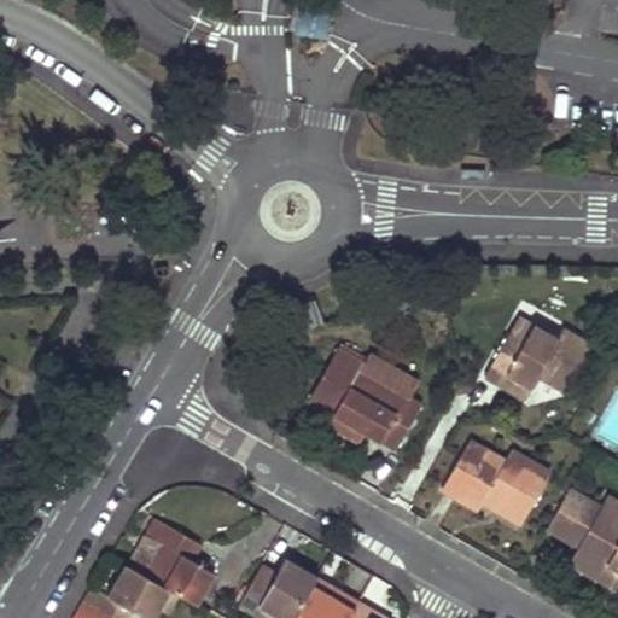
[(304,4),(298,34),(322,39),(327,9),(304,4)]
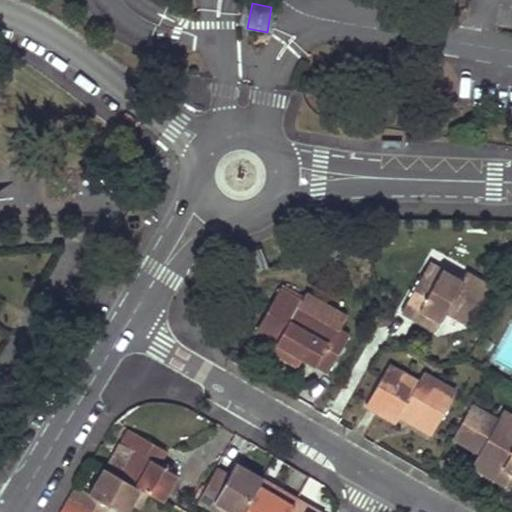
[(429,263),(422,276),(435,284),(442,271),(429,263)]
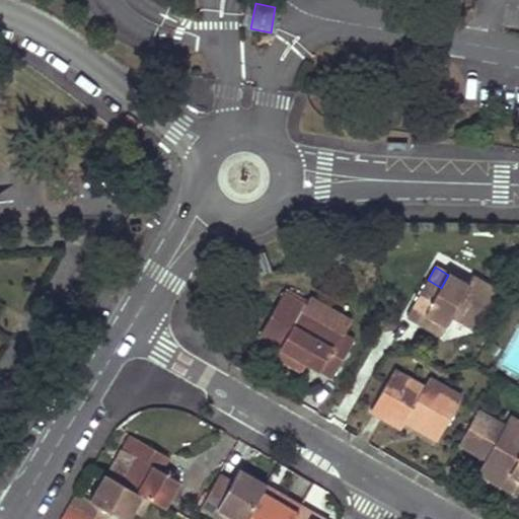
[(472,277),(467,286),(448,275),(441,288),(428,280),(406,315),(441,335),(452,316),(473,328),(496,290),(472,277)]
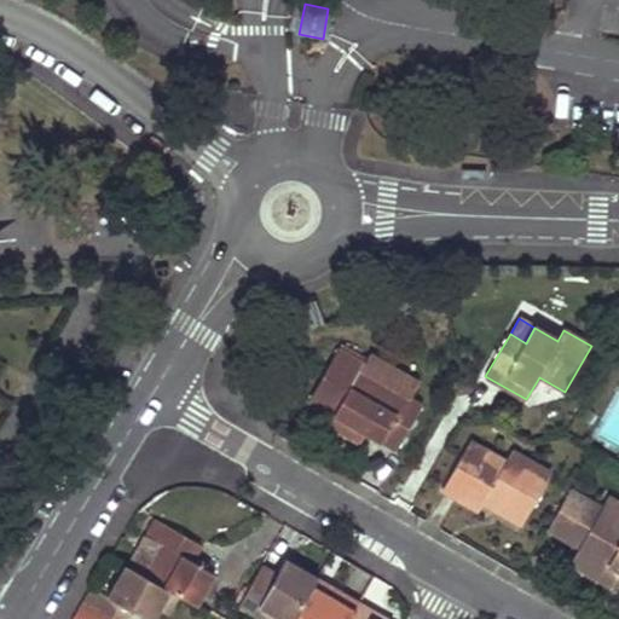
[(345,346),(341,352),(358,362),(360,356),(345,346)]
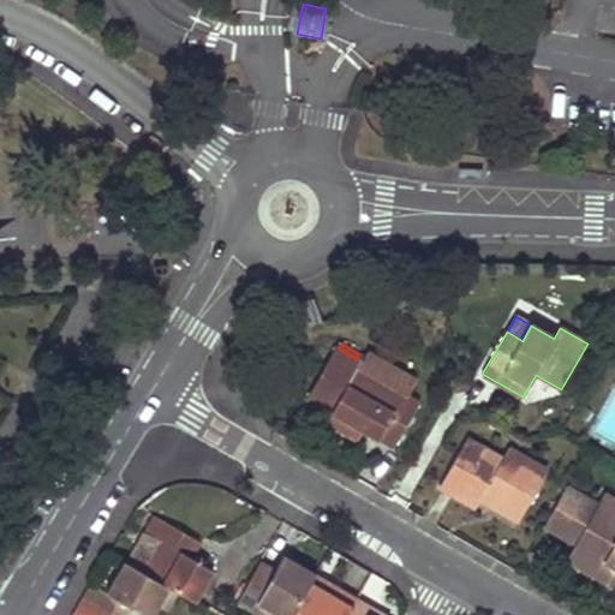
[(330,416),(333,412),(339,416),(334,425),(358,440),(364,430),(393,448),(418,404),(399,393),(358,369),(362,362),(356,359),(339,350),(336,347),(305,400),(330,416)]
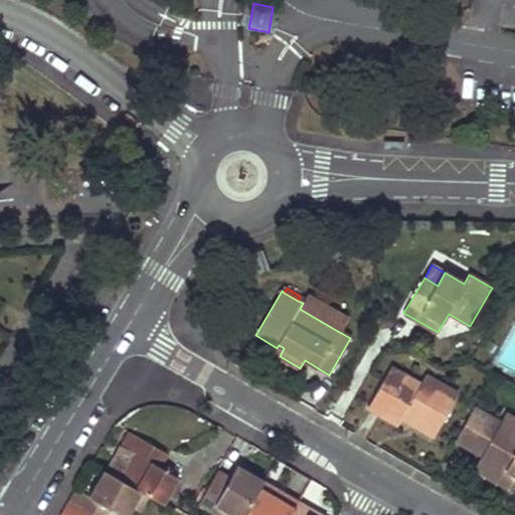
[(306,298),(303,303),(300,309),(334,329),(340,317),(306,298)]
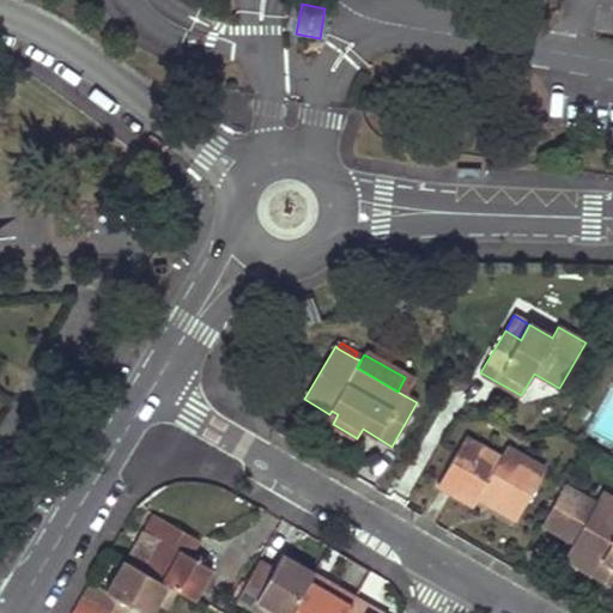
[(329,414),(326,420),(333,424),(338,414),(332,411),(329,414)]
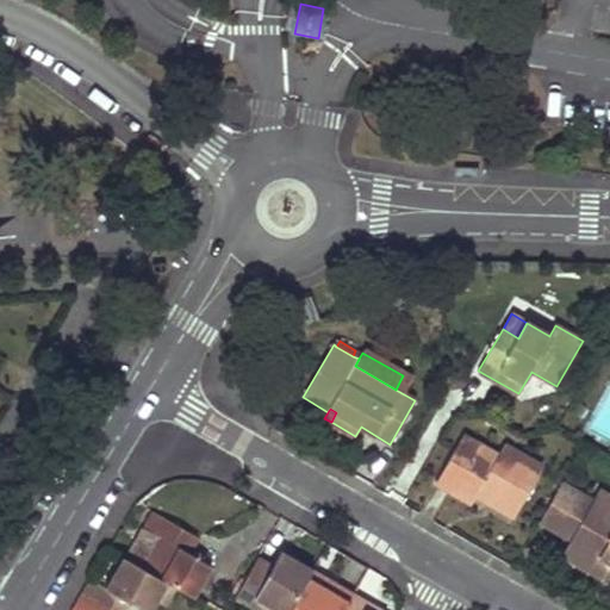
[(456,447),(472,455),(479,444),(462,436),(456,447)]
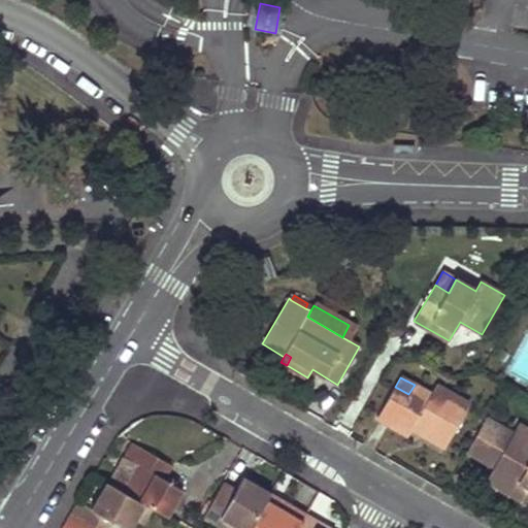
[(408,435),(411,429),(444,448),(469,404),(436,386),(431,395),(415,385),(408,394),(395,387),(376,418),(408,435)]
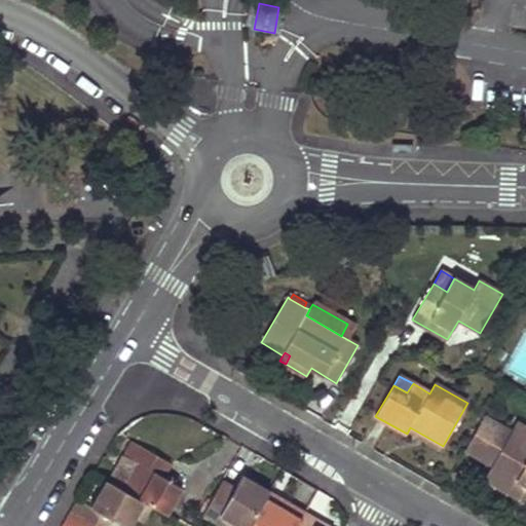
[(512,431),(484,417),(464,449),(480,458),(481,455),(493,462),(492,465),(484,479),(510,493),(517,479),(525,484),(525,428),(516,423),(512,431)]
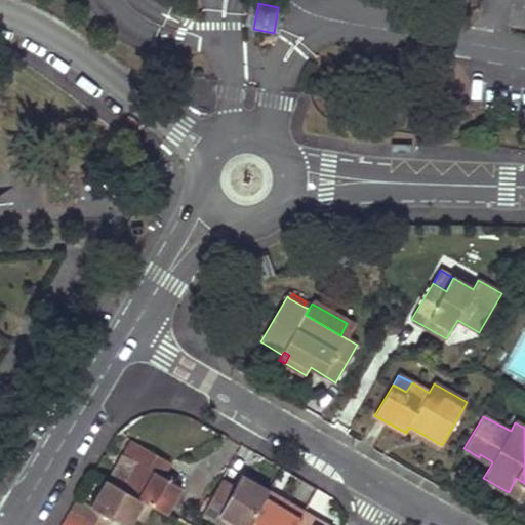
[(137,462),(122,489),(144,500),(151,505),(166,514),(182,487),(163,476),(156,473),(164,459),(130,440),(123,454),(137,462)]
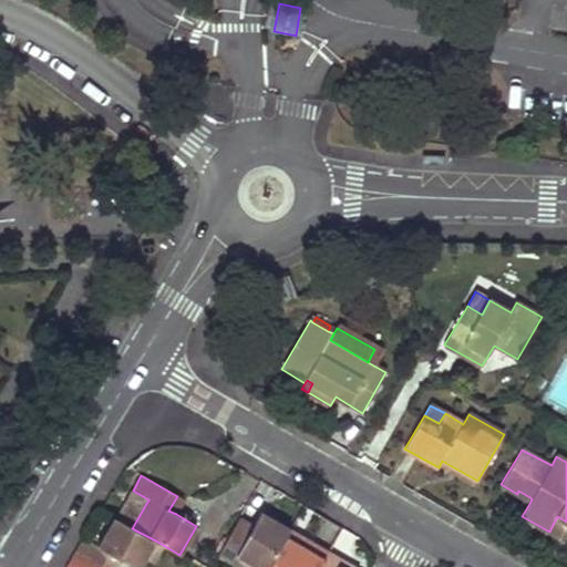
[(517,494),(531,502),(532,498),(518,491),(517,494)]
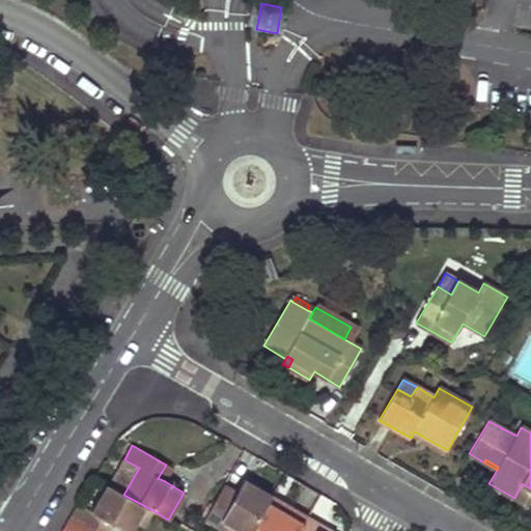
[(165,481),(172,468),(166,465),(158,478),(165,481)]
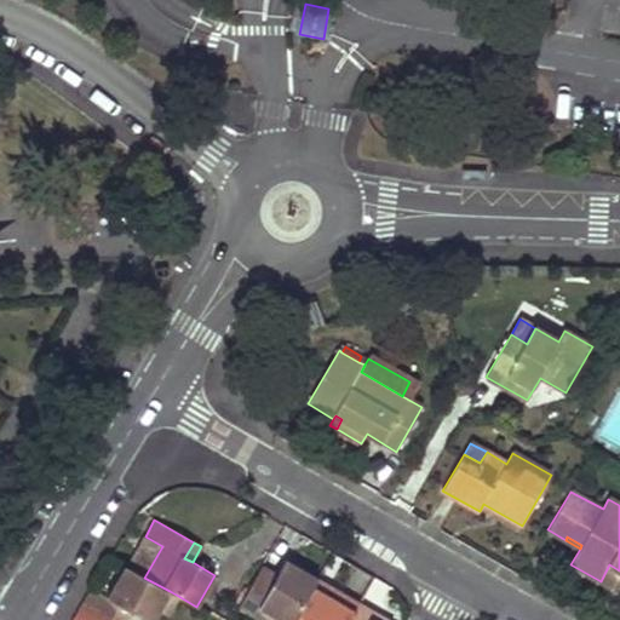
[(293,619),(313,586),(317,579),(286,561),(279,574),(274,581),(258,573),(237,607),(260,619),(276,619),(279,619),(280,619),(293,619)]
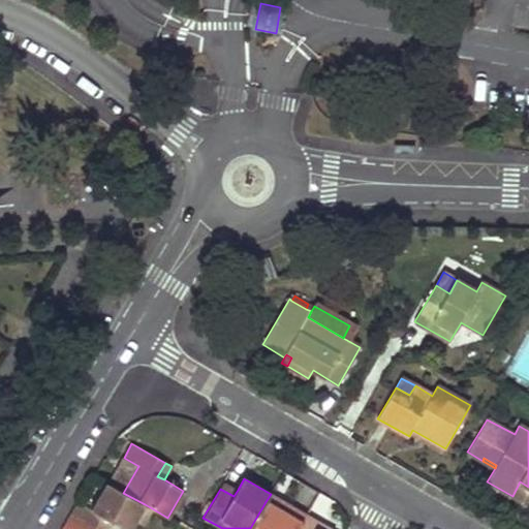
[(512,496),(528,504),(528,501),(528,487),(520,481),(512,496)]
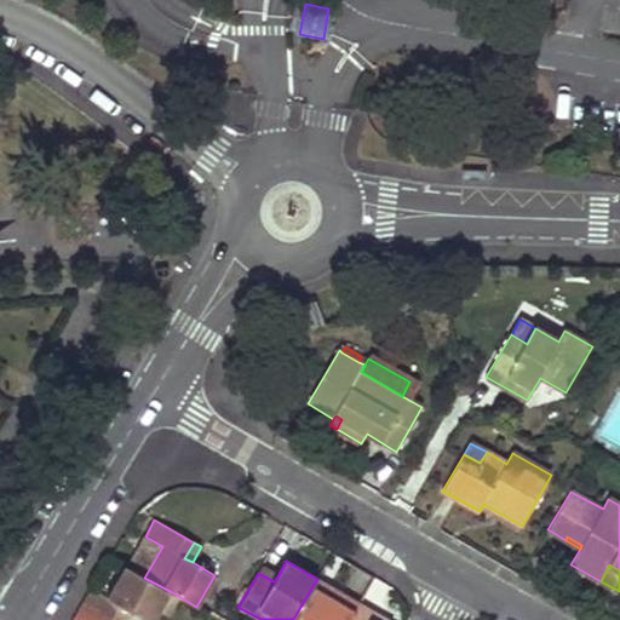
[(274,581),(279,574),(262,566),(258,573),(274,581)]
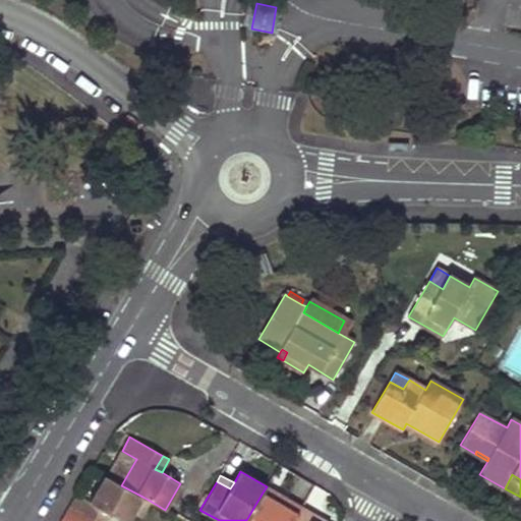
[(128,520),(133,513),(142,497),(121,485),(105,476),(91,503),(77,495),(69,509),(92,520),(99,520),(105,511),(111,515),(121,520),(128,520)]
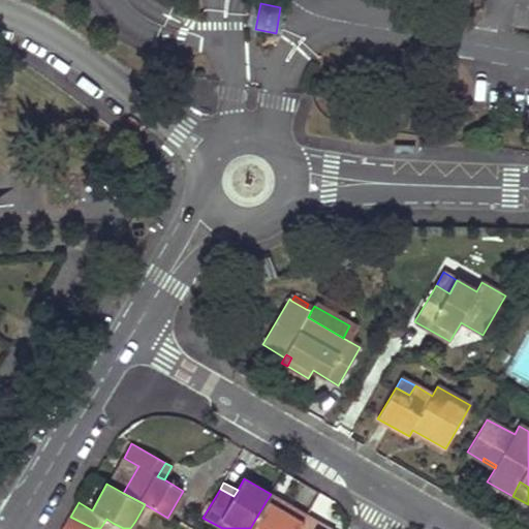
[(280,499),(271,494),(267,500),(276,505),(280,499)]
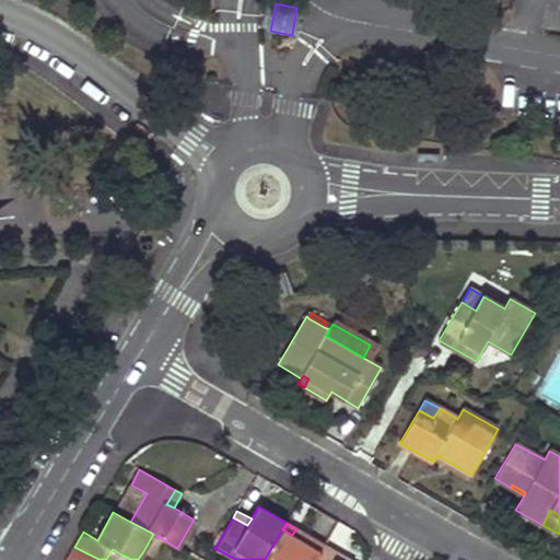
[(315,559),(325,545),(296,528),(292,535),(282,529),(265,559),(315,559)]
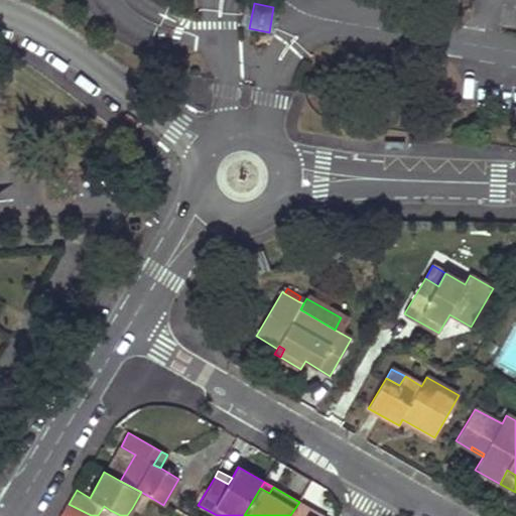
[(148,496),(141,492),(132,508),(139,512),(148,496)]
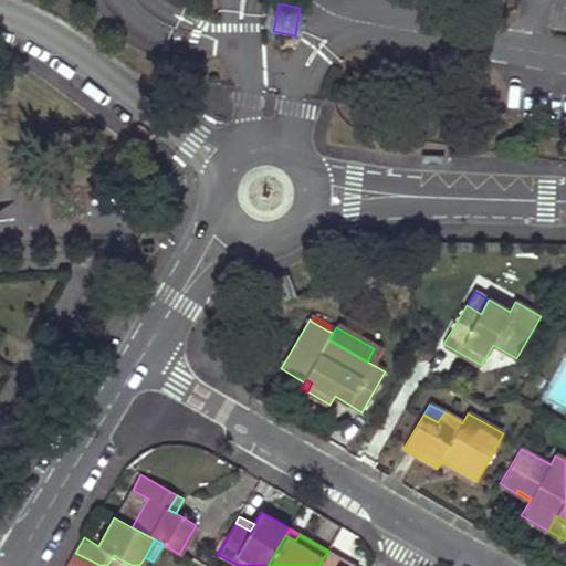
[(341,565),(344,561),(328,551),(318,565),(341,565)]
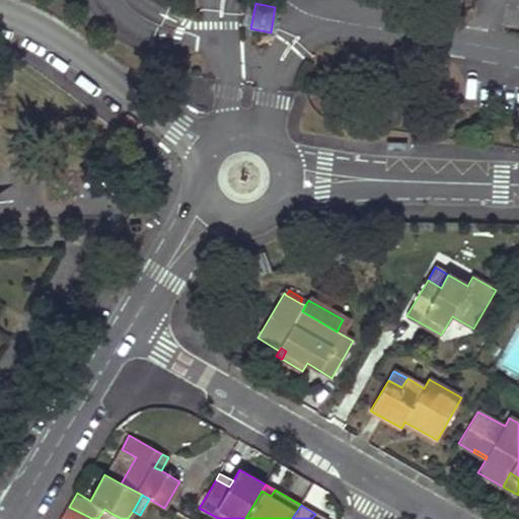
[(60,518),(91,518),(69,507),(61,518),(60,518)]
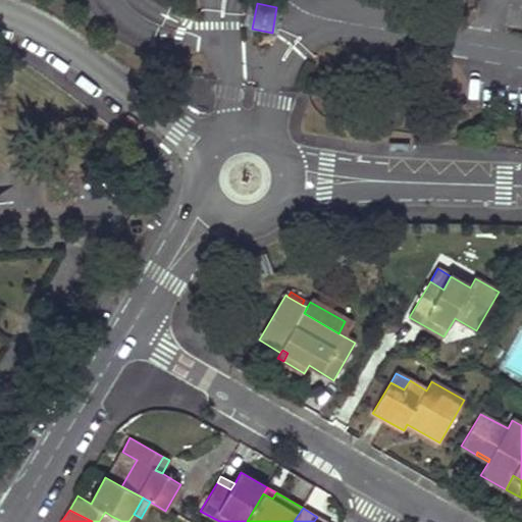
[(105,512),(99,521),(107,521),(111,516),(105,512)]
